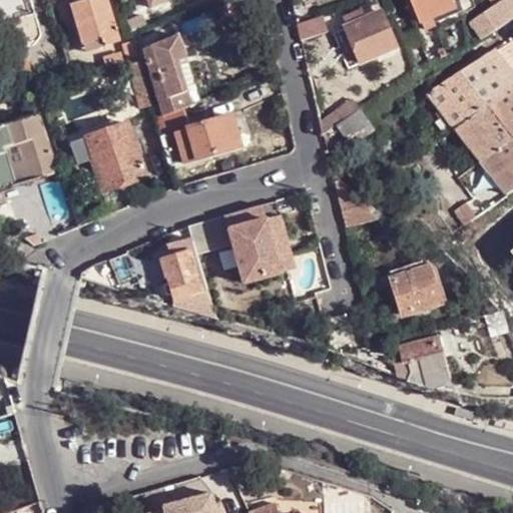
[(103,45),(116,41),(104,0),(78,0),(70,2),(73,17),(81,44),(101,39),(103,45)]
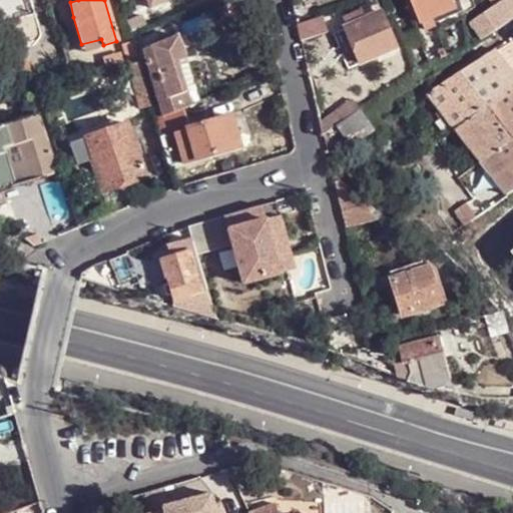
[(431,17),(455,7),(453,2),(452,0),(411,0),(420,21),(421,20),(431,17)]
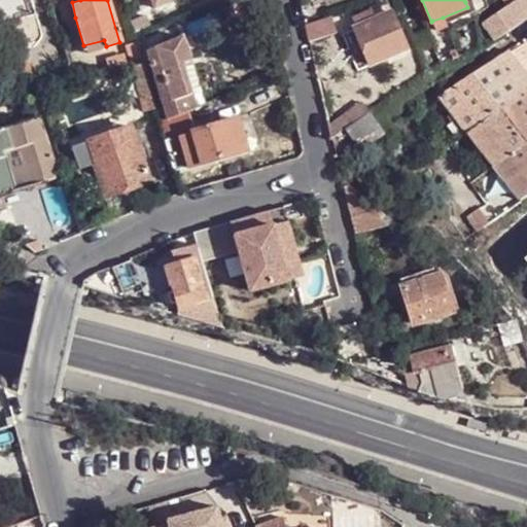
[(501,33),(523,20),(526,16),(526,0),(506,0),(510,4),(491,18),(492,20),(501,33)]
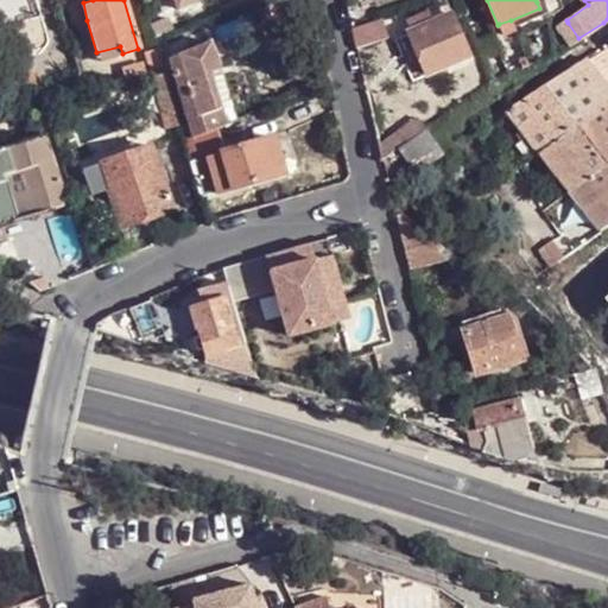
[(453,13),(447,5),(428,13),(431,23),(453,13)]
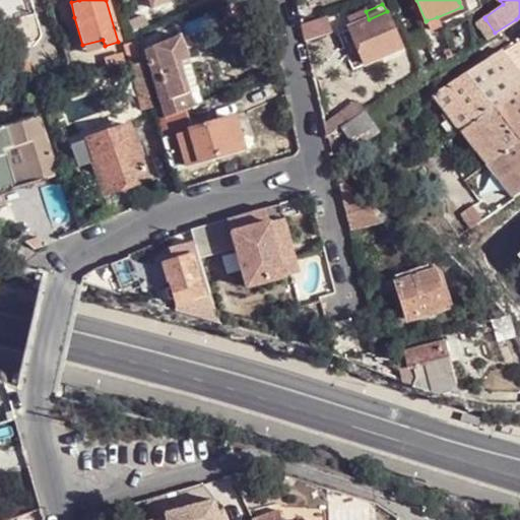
[(353,25),(369,19),(366,11),(349,17),(353,25)]
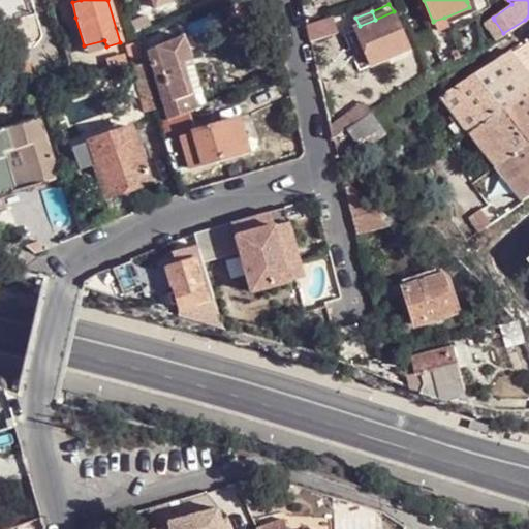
[(373,64),(409,49),(394,11),(375,20),(360,26),(356,28),(363,42),(373,64)]
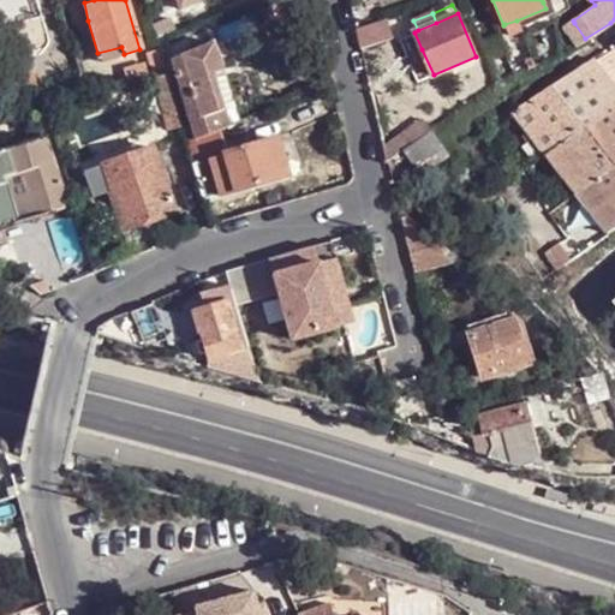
[(360,48),(393,37),(387,18),(357,27),(360,48)]
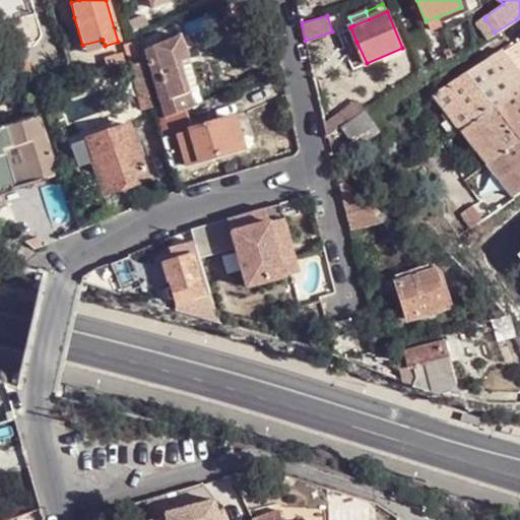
[(429,28),(439,24),(437,17),(427,20),(429,28)]
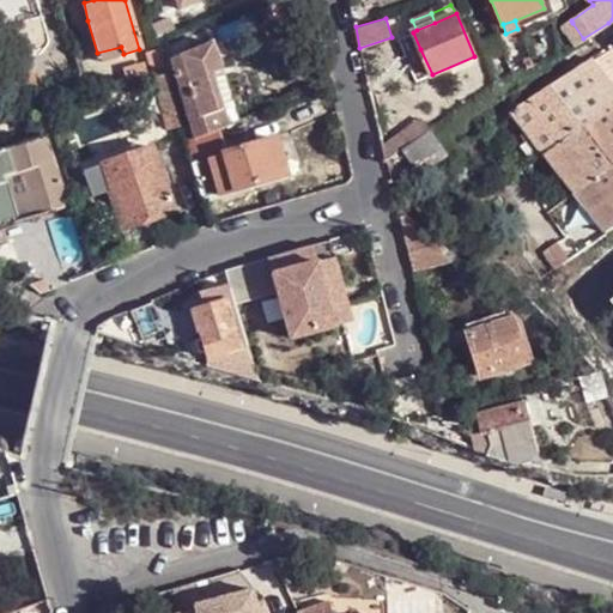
[(558,56),(583,38),(572,23),(570,30),(557,38),(558,56)]
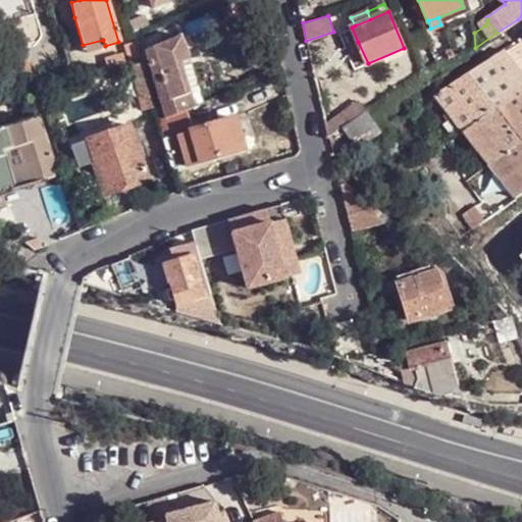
[(345,47),(358,42),(352,28),(338,33),(345,47)]
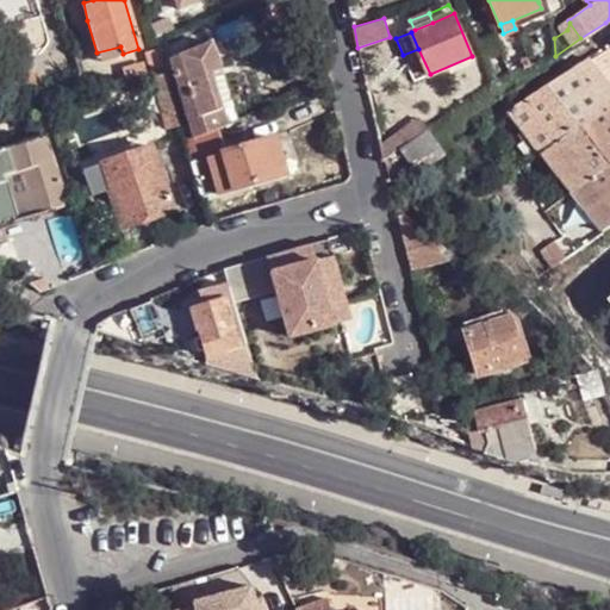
[(547,58),(555,56),(554,38),(542,47),(543,51),(547,58)]
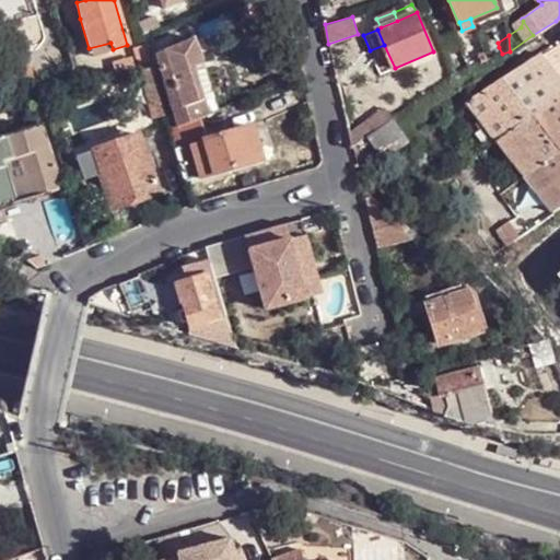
[(190,66),(200,61),(191,38),(154,54),(161,76),(190,66)]
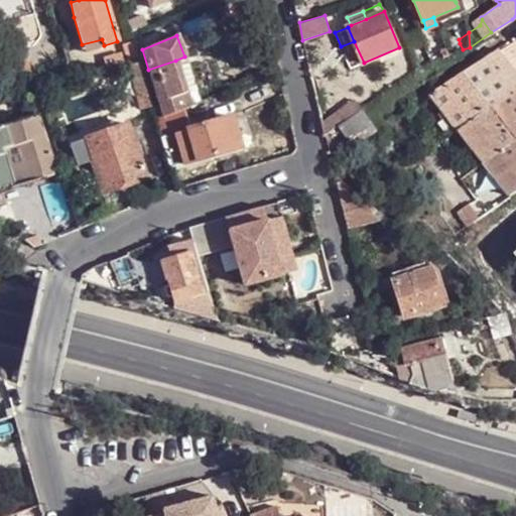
[(515,35),(498,47),(515,70),(515,35)]
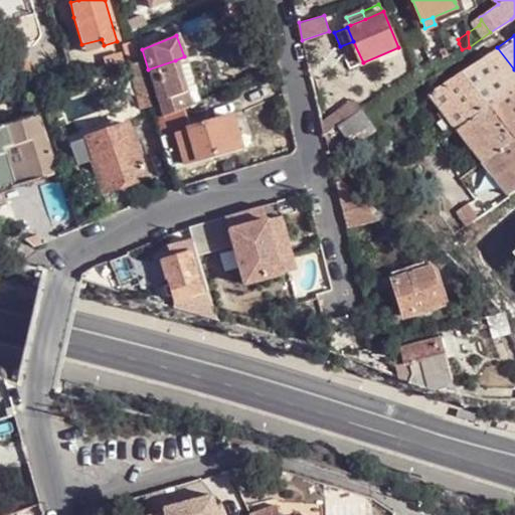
[(79,52),(104,45),(102,39),(81,44),(77,45),(79,52)]
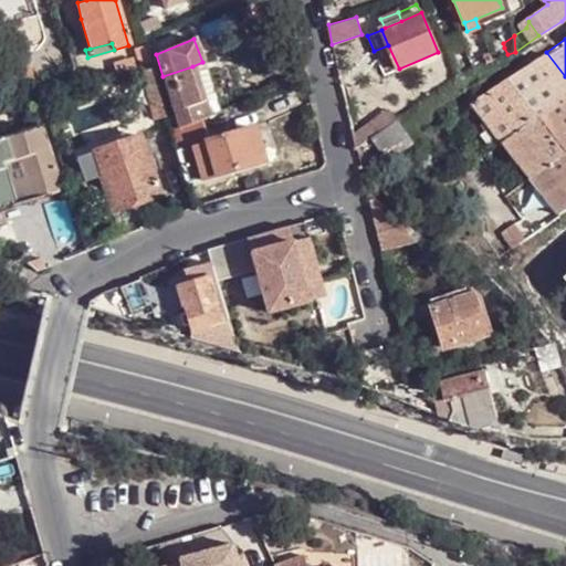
[(135,46),(140,66),(150,64),(145,43),(135,46)]
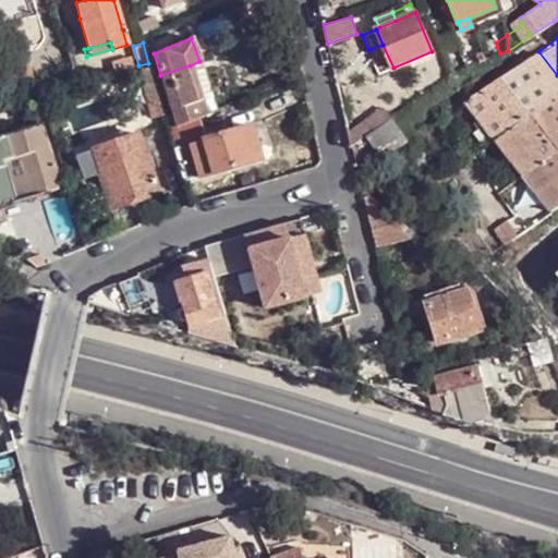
[(25,49),(0,56),(0,58),(9,84),(34,76),(25,49)]
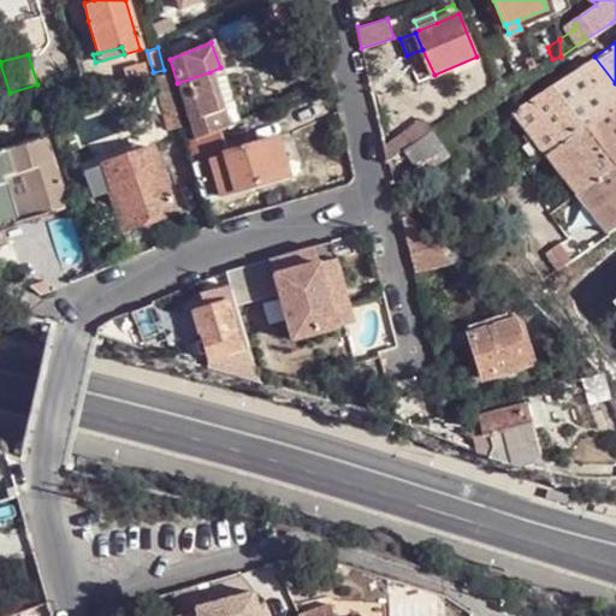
[(596,218),(609,234),(615,229),(615,83),(594,57),(513,110),(596,218)]
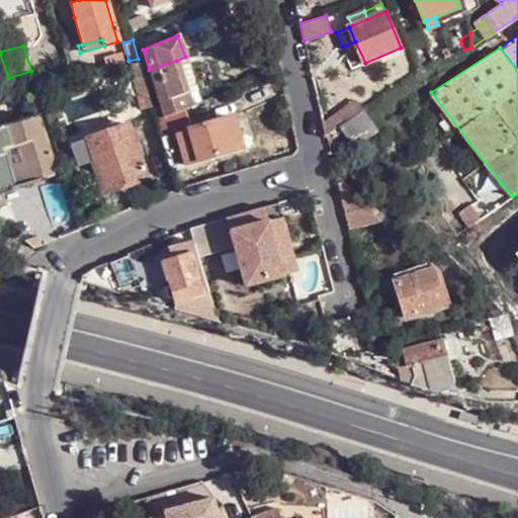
[(191,104),(198,101),(185,57),(176,61),(191,104)]
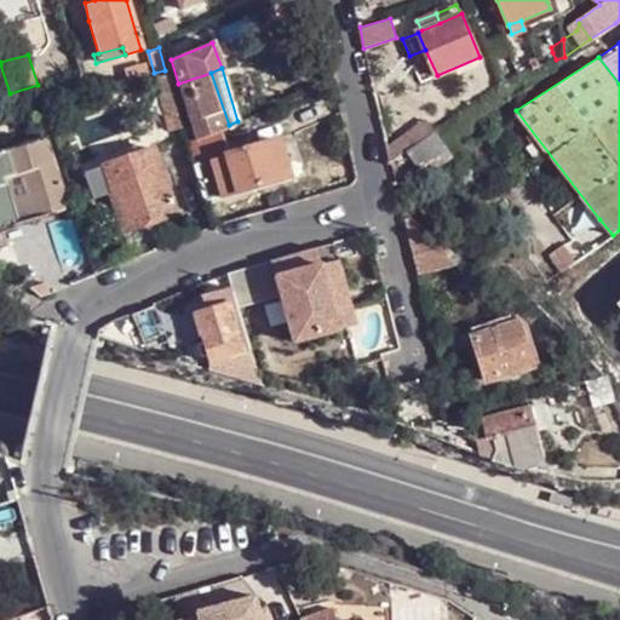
[(219,128),(229,125),(211,73),(178,84),(194,138),(219,128)]
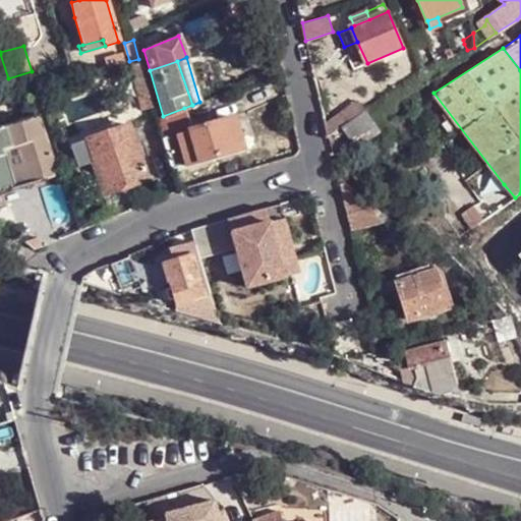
[(137,94),(149,92),(140,62),(129,64),(137,94)]
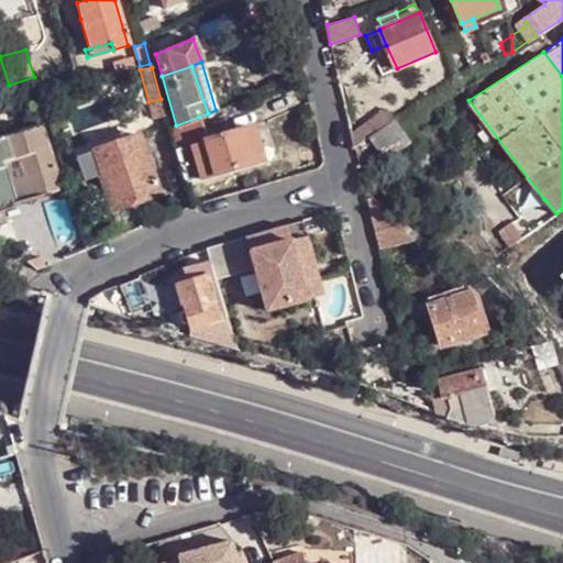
[(161,99),(148,101),(151,113),(159,111),(161,118),(165,117),(161,99)]
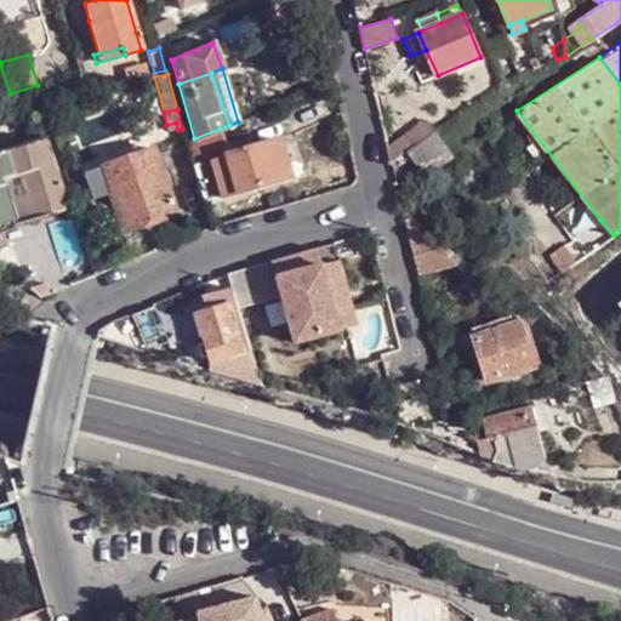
[(425,121),(387,149),(391,164),(410,152),(433,135),(425,121)]
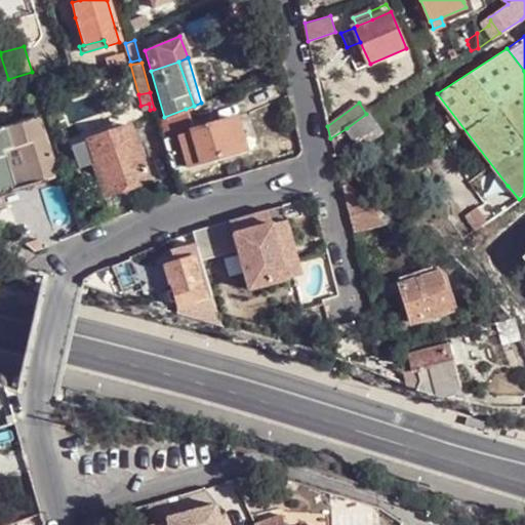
[(163,138),(192,129),(186,109),(164,117),(158,120),(163,138)]
